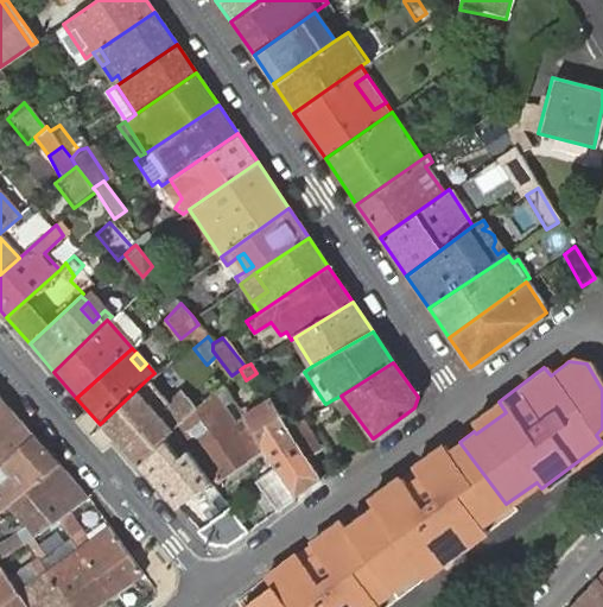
[(240,370),(232,375),(228,377),(222,383),(230,397),(247,383),(246,380),(240,370)]
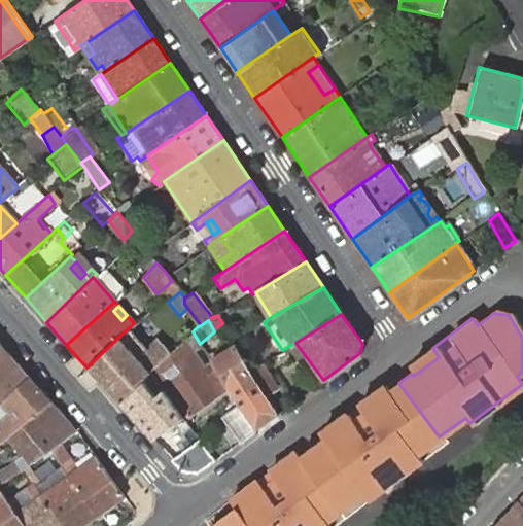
[(129,327),(86,367),(119,405),(150,374),(171,353),(160,341),(148,351),(129,327)]
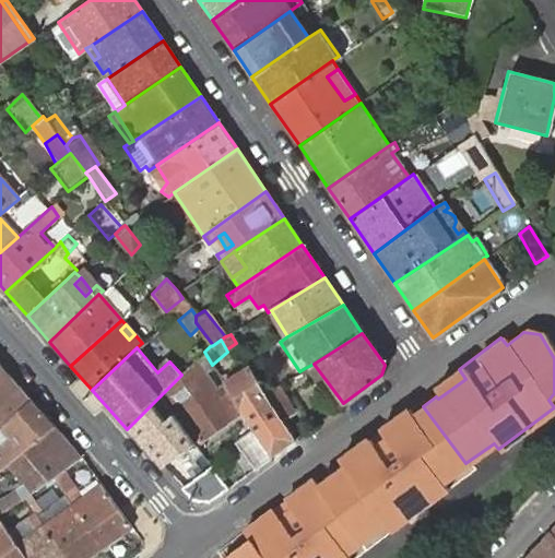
[(160,396),(168,410),(173,405),(200,442),(233,417),(231,415),(213,389),(196,360),(181,375),(160,396)]
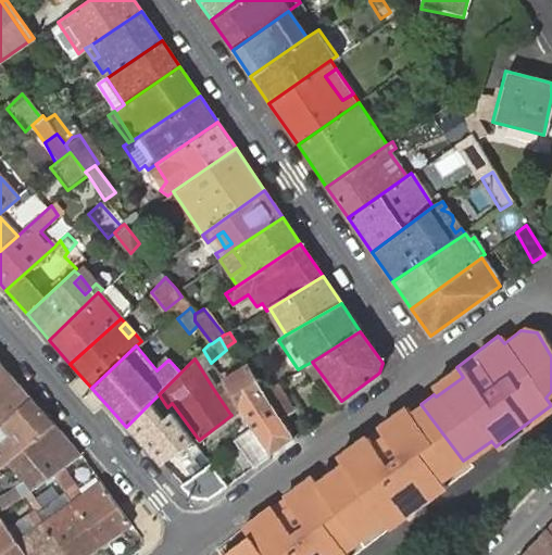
[(312,362),(303,366),(318,390),(328,383),(312,362)]
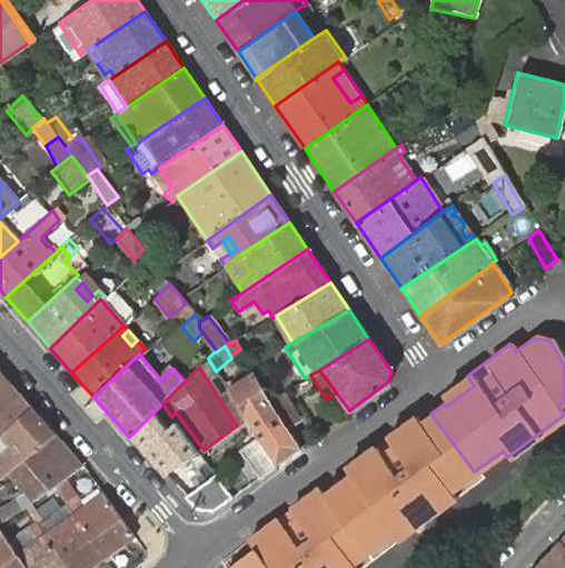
[(285,424),(270,399),(255,374),(228,390),(244,416),(257,437),(259,440),(285,424)]
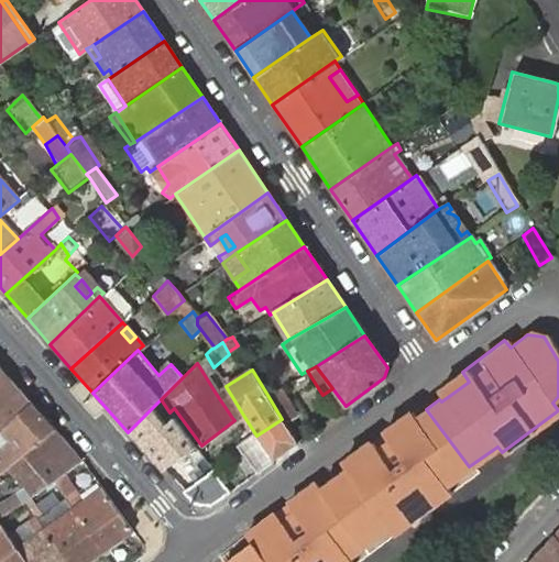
[(469,382),(462,372),(434,393),(439,399),(441,401),(469,382)]
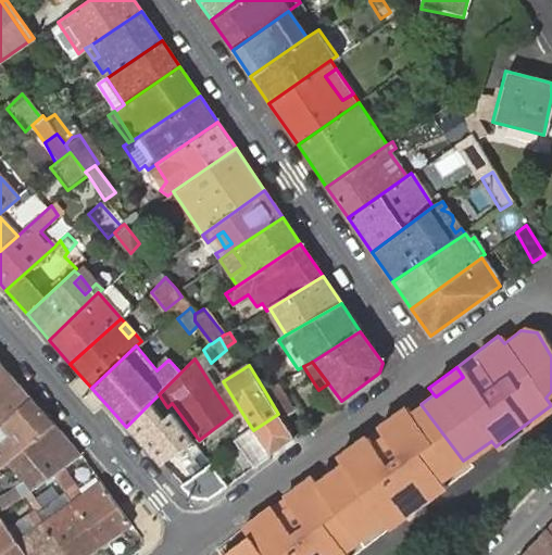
[(8,377),(0,383),(0,425),(28,400),(8,377)]
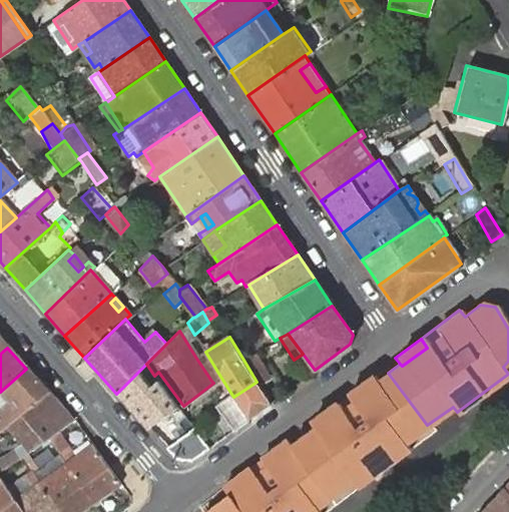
[(211,381),(219,375),(205,352),(204,350),(195,357),(211,381)]
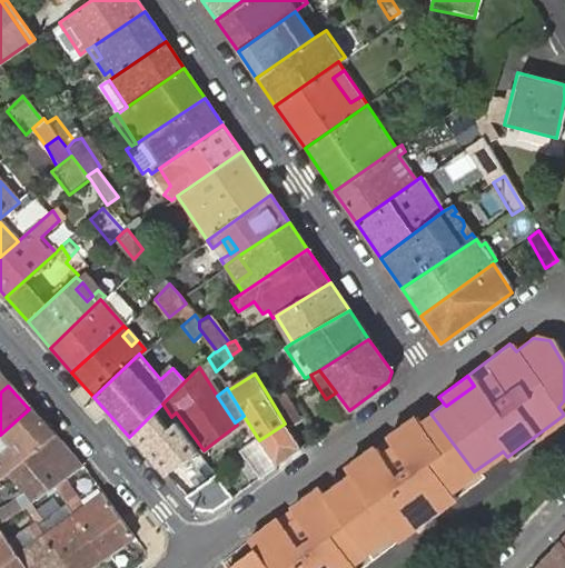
[(270,399),(285,424),(295,415),(281,394),(270,399)]
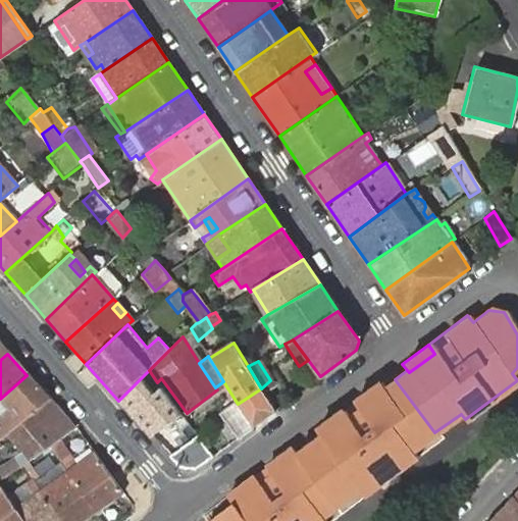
[(178,430),(188,423),(157,382),(149,370),(118,401),(149,435),(170,418),(178,430)]
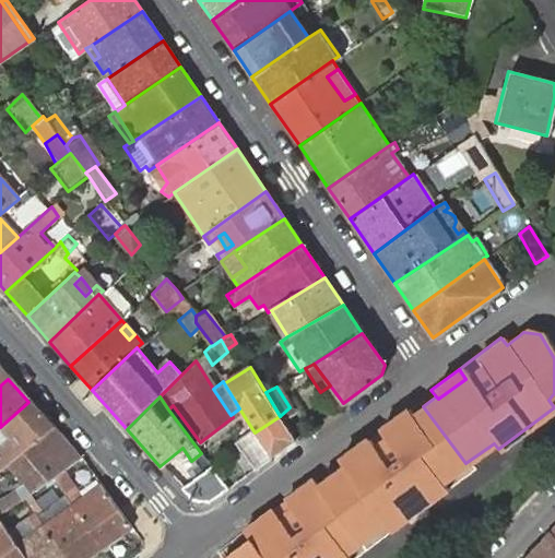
[(423,406),(417,399),(404,408),(413,422),(401,431),(398,428),(384,438),(377,429),(335,460),(340,466),(313,487),(315,490),(356,545),(384,524),(388,531),(443,491),(438,484),(465,463),(423,406)]
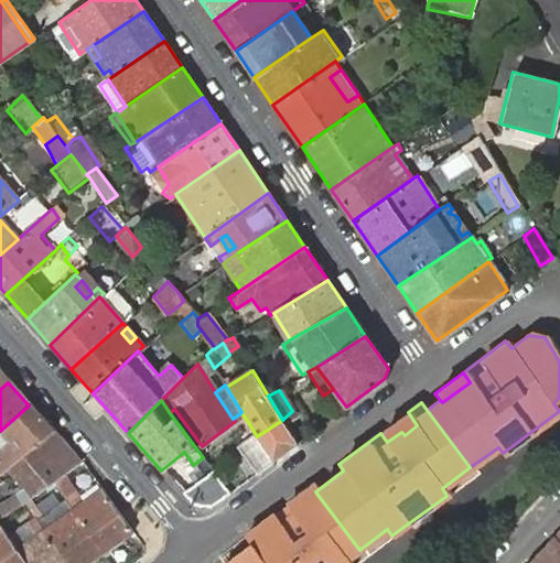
[(29,405),(0,431),(0,472),(7,466),(51,432),(29,405)]
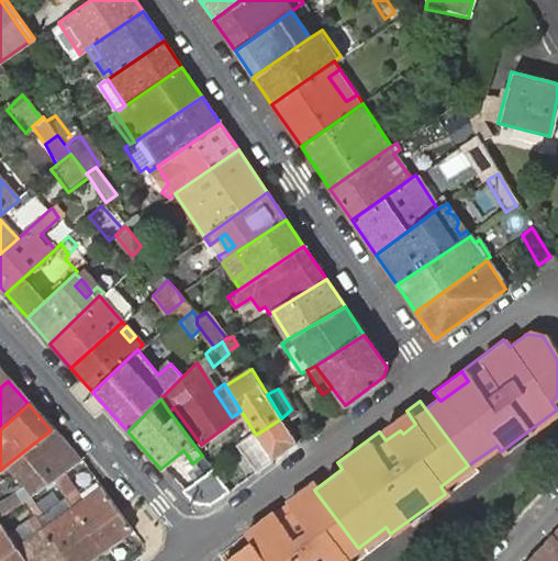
[(415,424),(406,411),(379,432),(386,440),(400,430),(403,434),(415,424)]
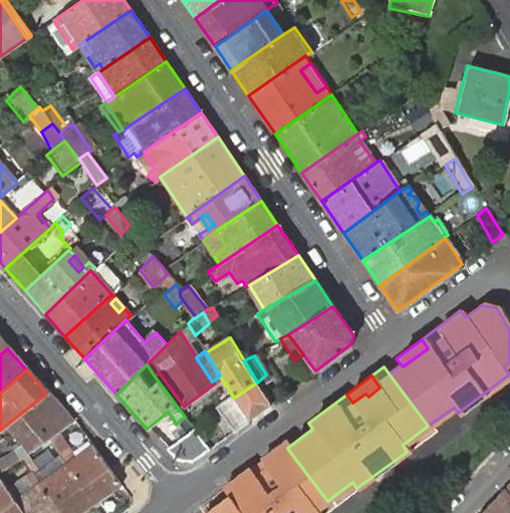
[(0,471),(20,458),(28,452),(47,439),(60,430),(71,422),(46,394),(6,425),(22,443),(0,459),(0,471)]
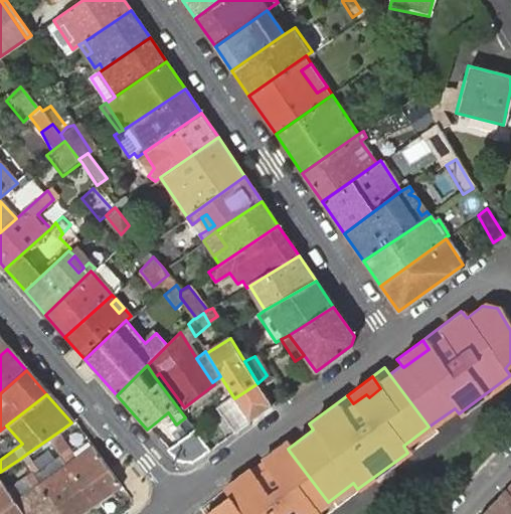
[(234,431),(248,420),(234,398),(232,395),(216,407),(234,431)]
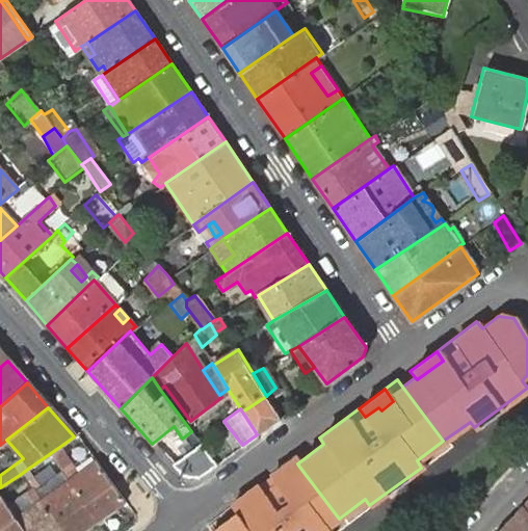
[(161,454),(170,466),(200,444),(191,431),(182,439),(161,454)]
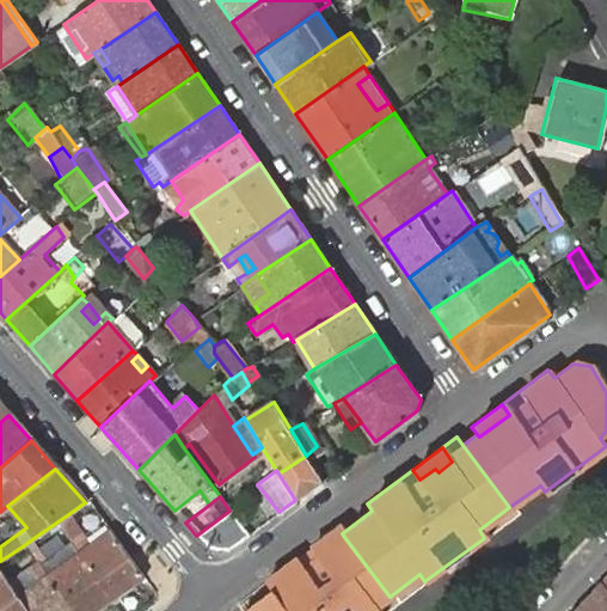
[(372,511),(367,503),(337,526),(342,533),(372,511)]
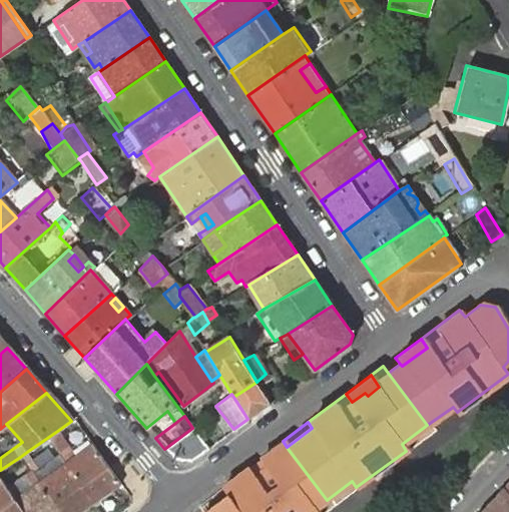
[(190,461),(207,448),(192,428),(164,449),(173,458),(190,461)]
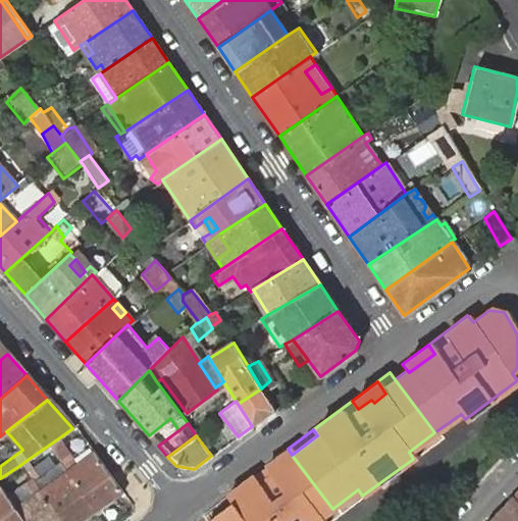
[(71,451),(61,436),(48,446),(58,461),(65,456),(71,451)]
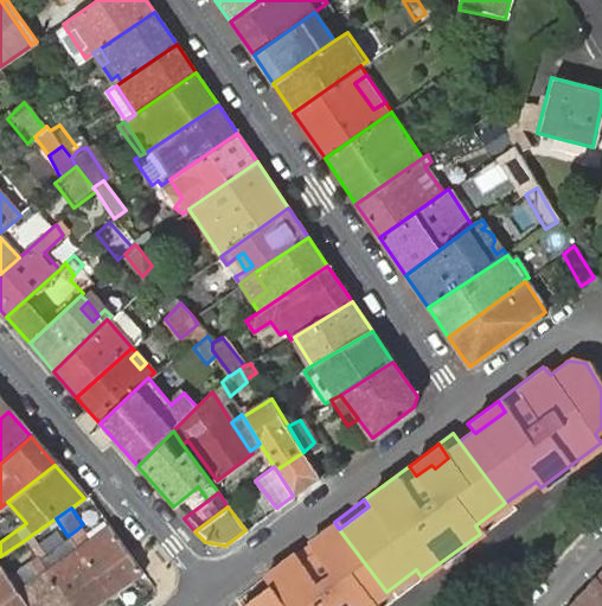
[(339,529),(334,522),(305,543),(312,554),(341,533),(339,529)]
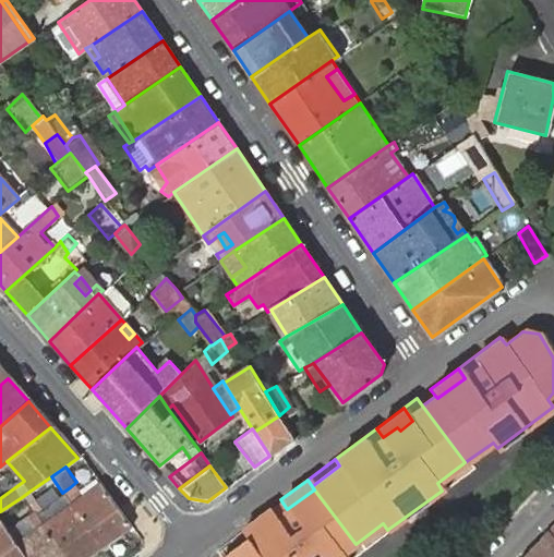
[(100,547),(128,527),(97,484),(79,498),(70,487),(62,493),(71,504),(100,547)]
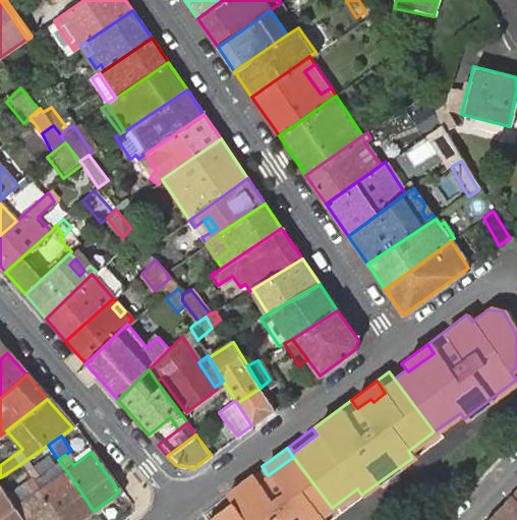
[(268,475),(262,466),(222,496),(228,503),(205,519),(320,519),(319,517),(332,508),(293,457),(268,475)]
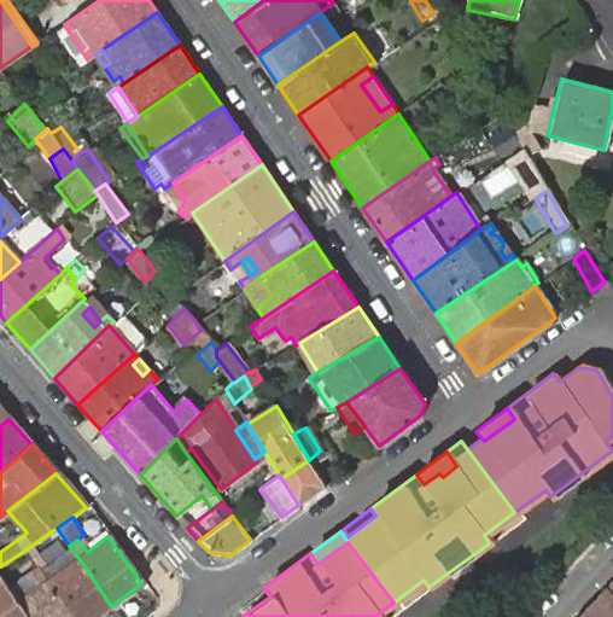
[(97,616),(111,606),(79,558),(71,563),(66,556),(51,568),(34,543),(24,551),(47,582),(71,616),(97,616)]
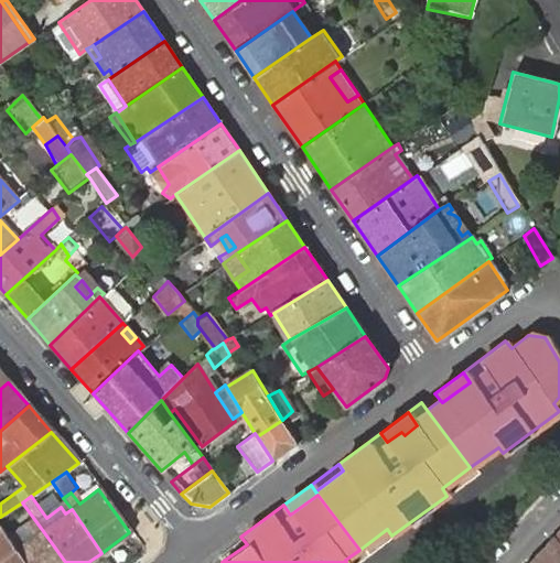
[(24,562),(8,539),(0,528),(0,562),(24,562)]
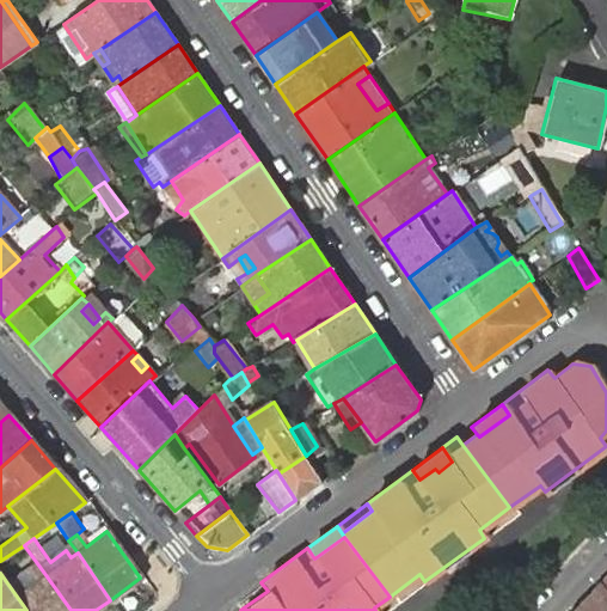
[(420,574),(390,597),(394,604),(424,581),(420,574)]
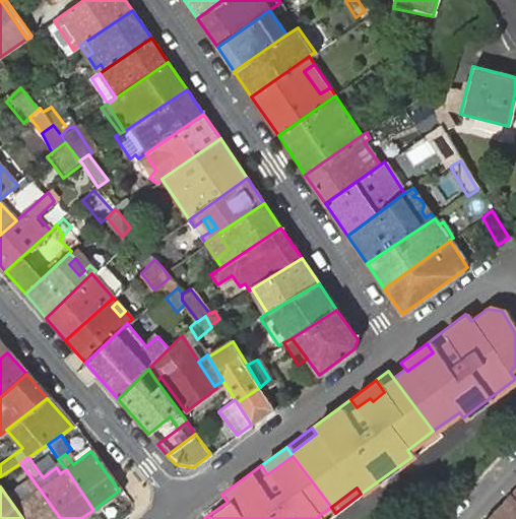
[(60,518),(40,490),(24,499),(17,490),(7,497),(22,518),(60,518)]
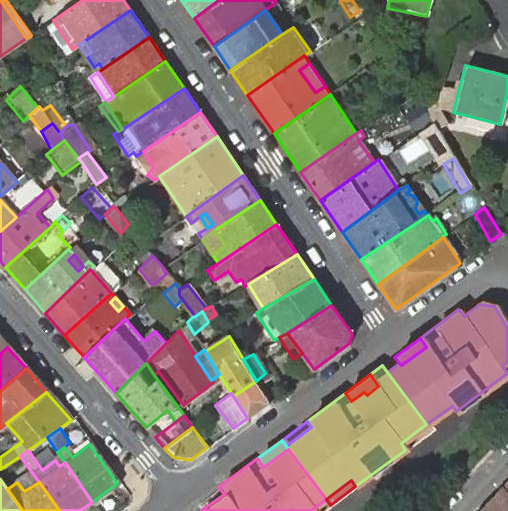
[(201,510),(224,494),(218,487),(193,506),(196,510),(201,510)]
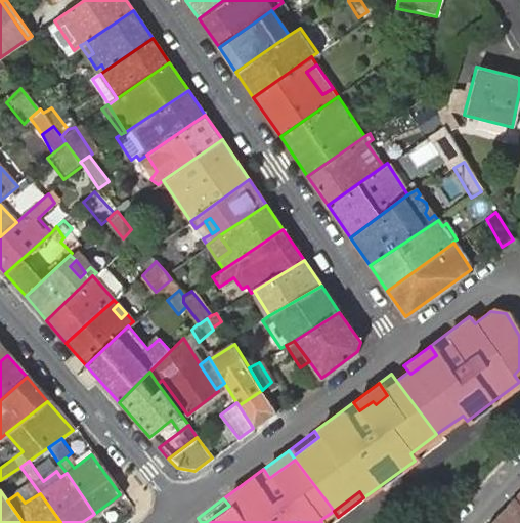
[(519,522),(519,506),(512,498),(487,522),(519,522)]
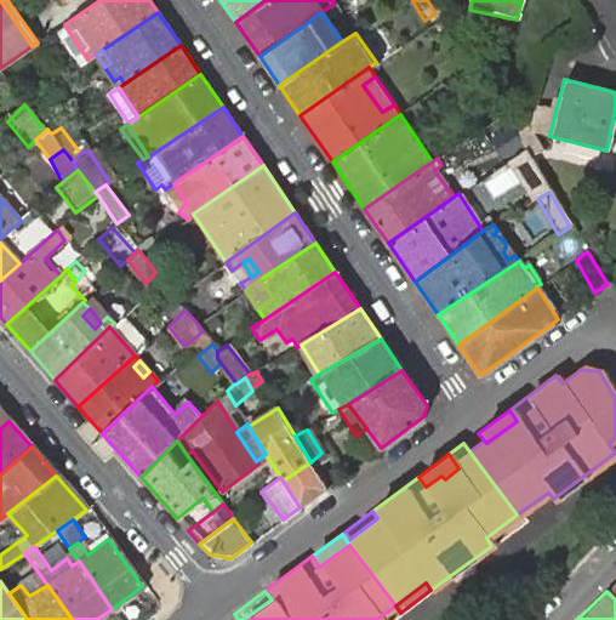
[(391,619),(400,613),(395,606),(380,616),(381,619),(391,619)]
